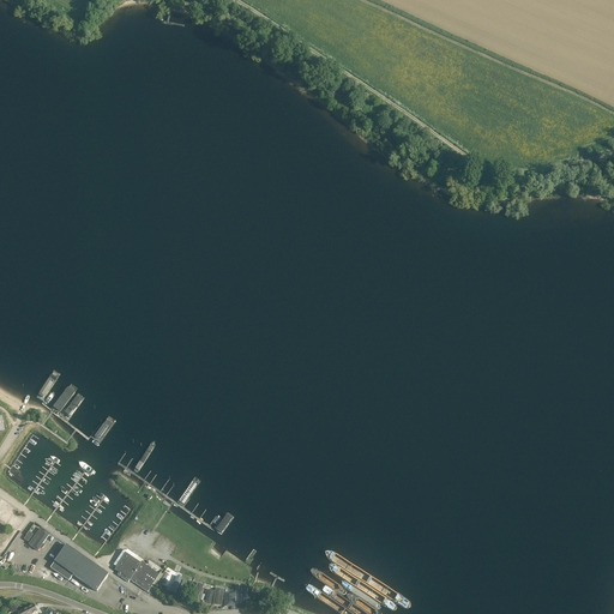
[(54,371),(36,398),(42,402),(60,374),(54,371)]
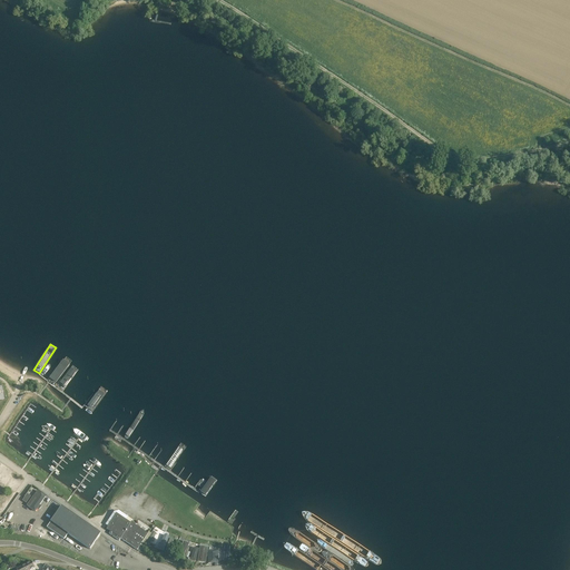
[(57,387),(62,392),(79,369),(72,364),(57,387)]
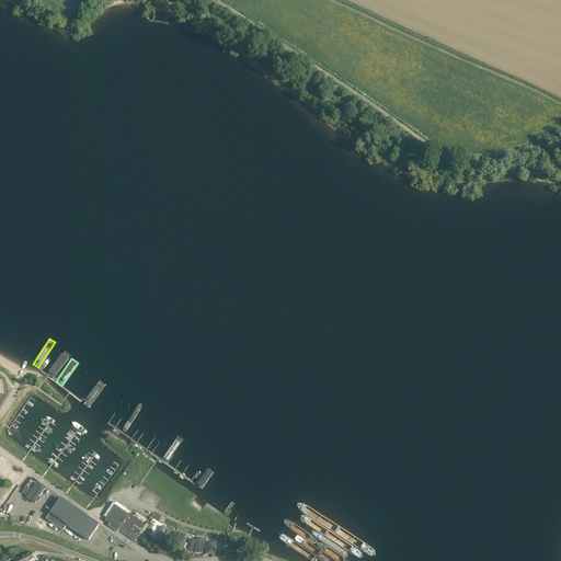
[(82,365),(65,388),(71,392),(89,369),(82,365)]
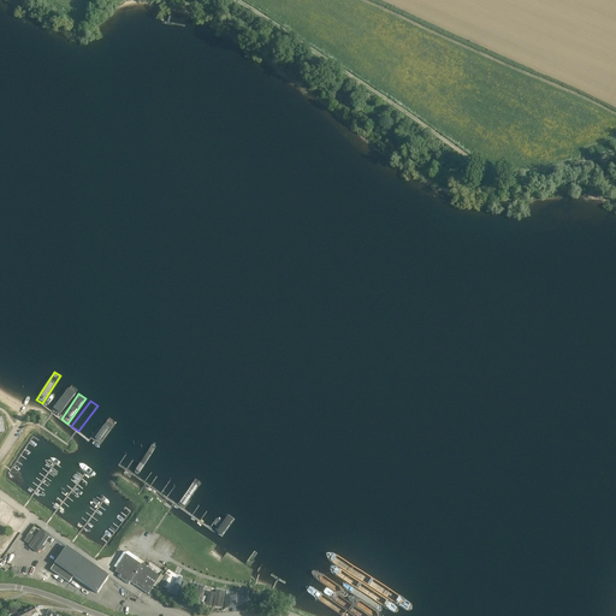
[(83,436),(89,439),(105,418),(100,413),(83,436)]
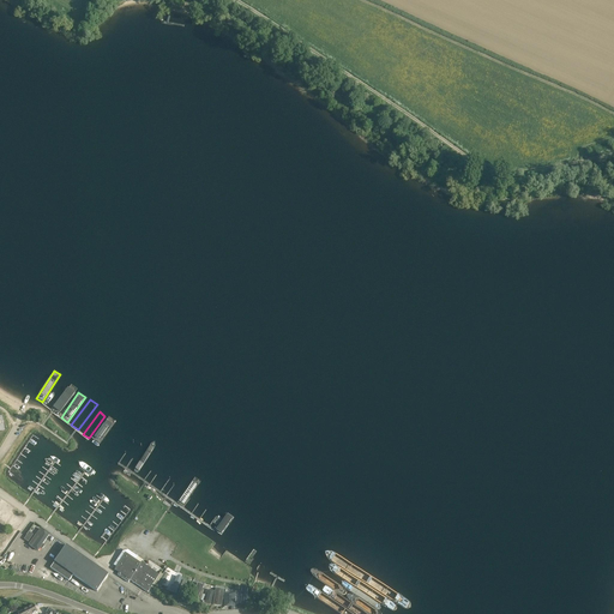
[(108,415),(89,439),(97,446),(116,422),(108,415)]
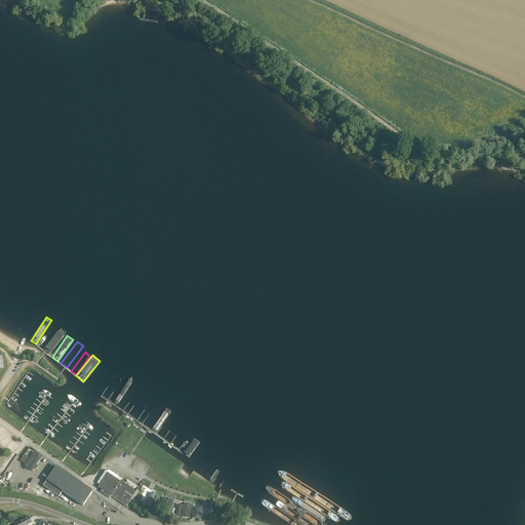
[(117,376),(103,396),(107,399),(120,378),(117,376)]
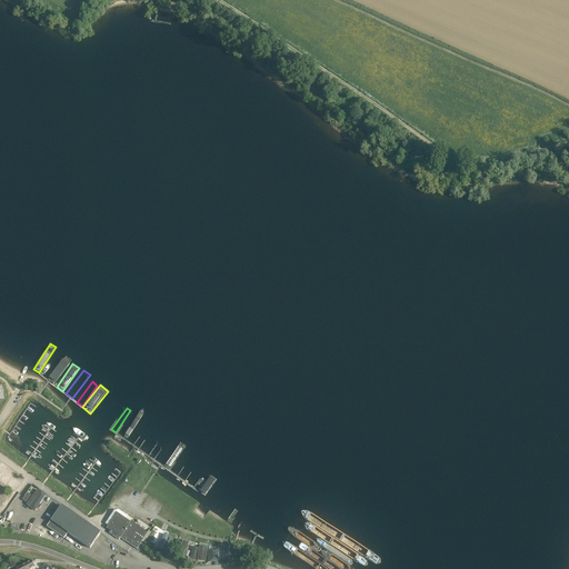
[(142,408),(122,437),(128,440),(147,411),(142,408)]
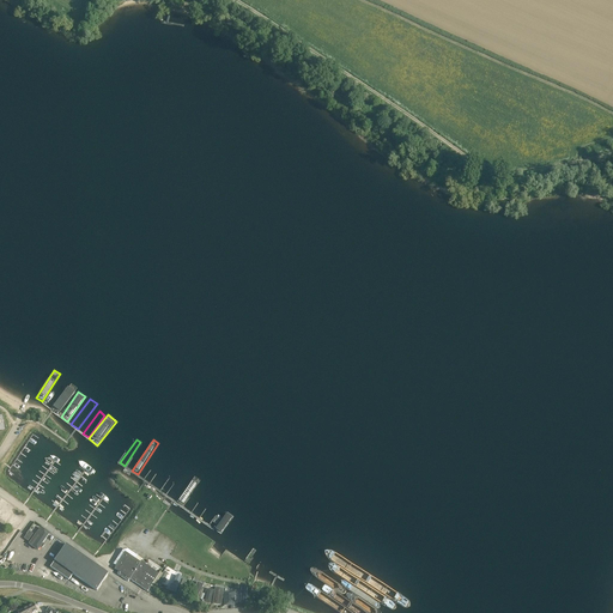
[(127,467),(131,469),(145,449),(141,447),(127,467)]
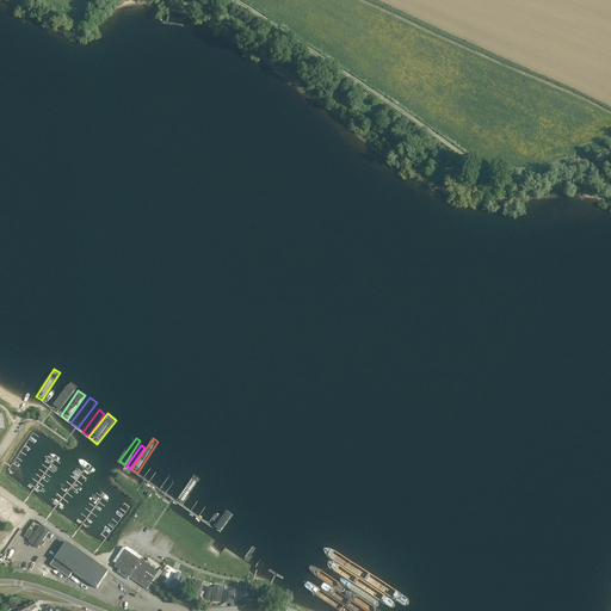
[(174,469),(160,488),(166,493),(180,474),(174,469)]
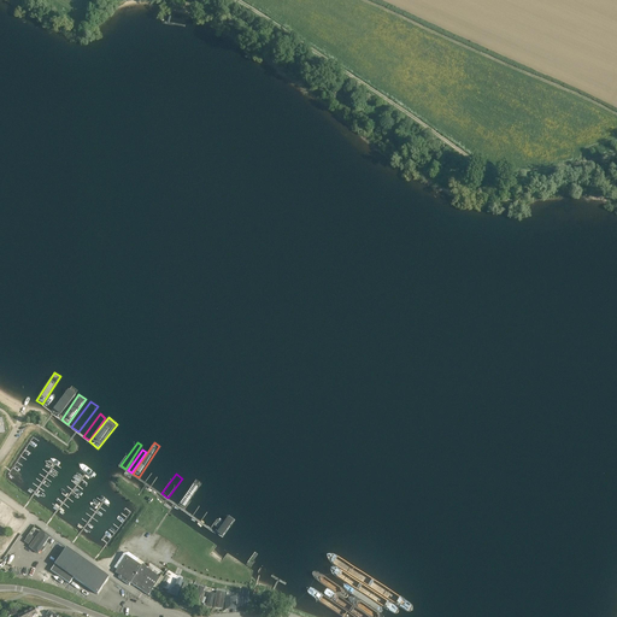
[(195,480),(177,505),(183,509),(201,483),(195,480)]
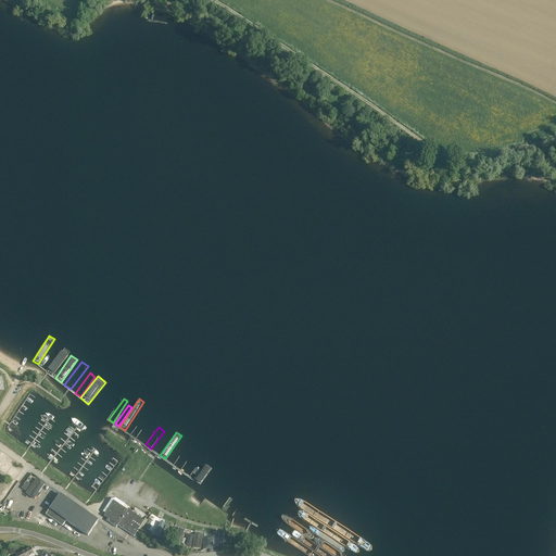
[(180,439),(166,459),(171,462),(185,441),(180,439)]
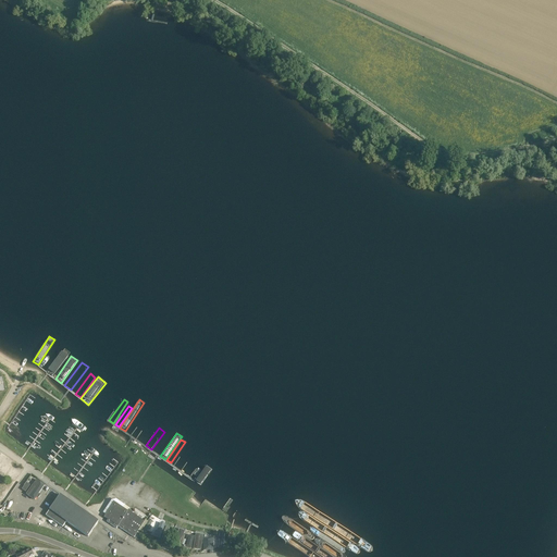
[(15,459),(0,449),(0,469),(7,473),(15,459)]
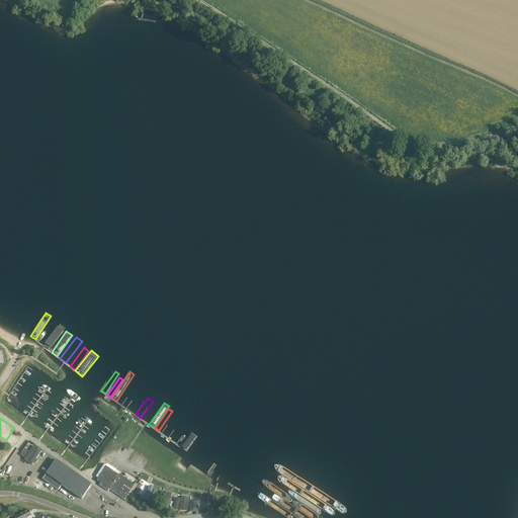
[(193,430),(180,448),(186,452),(198,434),(193,430)]
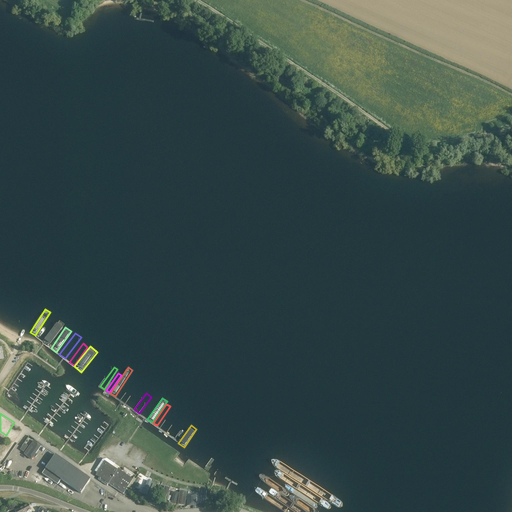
[(6,437),(11,440),(17,432),(12,429),(6,437)]
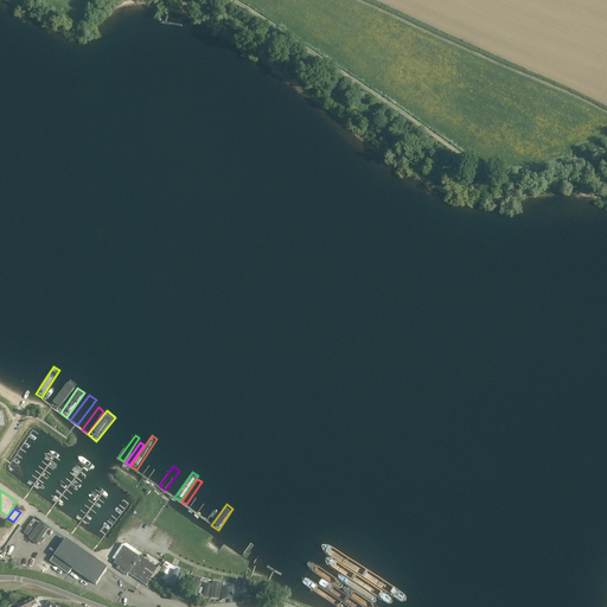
[(0,538),(2,540),(10,529),(2,524),(0,528),(0,538)]
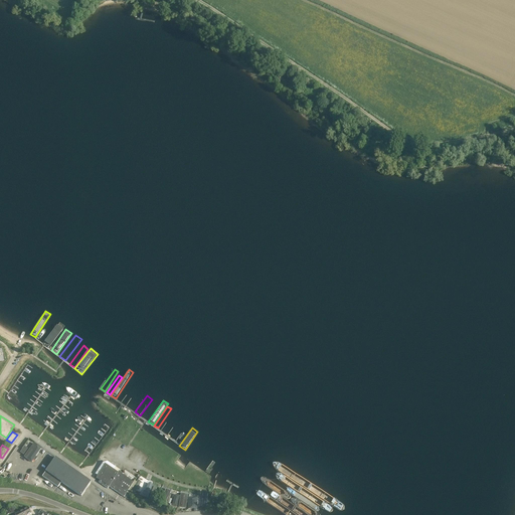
[(36,457),(41,449),(37,446),(33,451),(30,449),(24,457),(27,459),(31,463),(34,460),(35,461),(37,458),(36,457)]
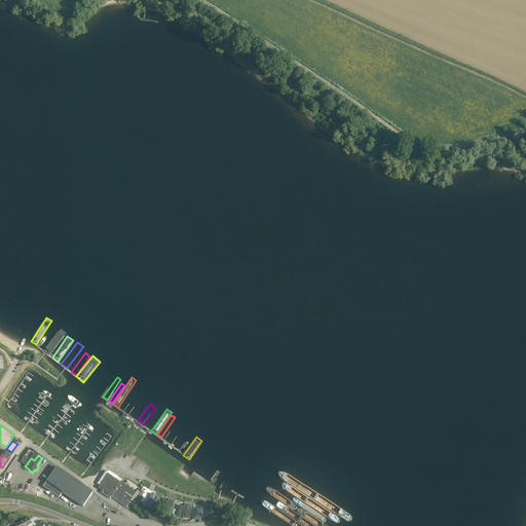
[(59,497),(63,492),(83,506),(92,492),(57,467),(47,482),(43,487),(59,497)]
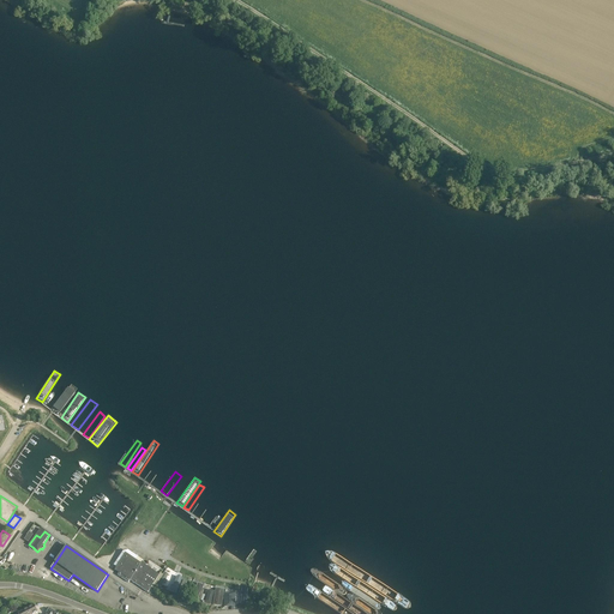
[(130,581),(148,593),(151,587),(160,576),(150,570),(152,566),(148,563),(146,565),(142,563),(140,564),(126,554),(115,570),(119,572),(118,575),(128,583),(130,581)]
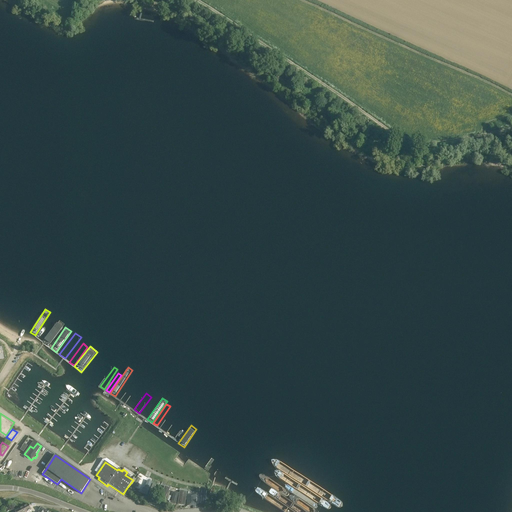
[(147,495),(152,483),(148,481),(145,490),(144,489),(144,491),(140,490),(140,492),(147,495)]
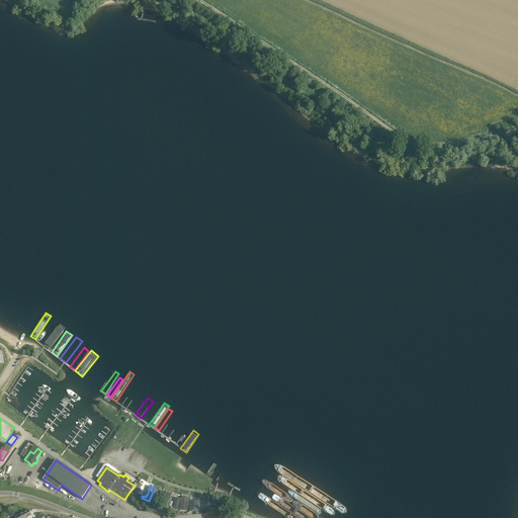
[(166,506),(171,496),(166,494),(164,498),(162,497),(159,503),(166,506)]
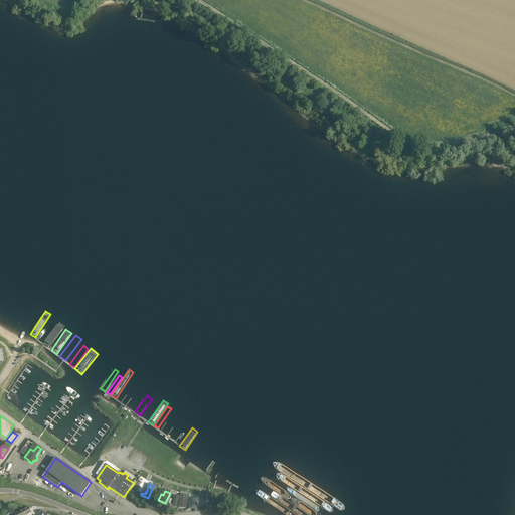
[(175,494),(171,506),(177,507),(180,495),(175,494)]
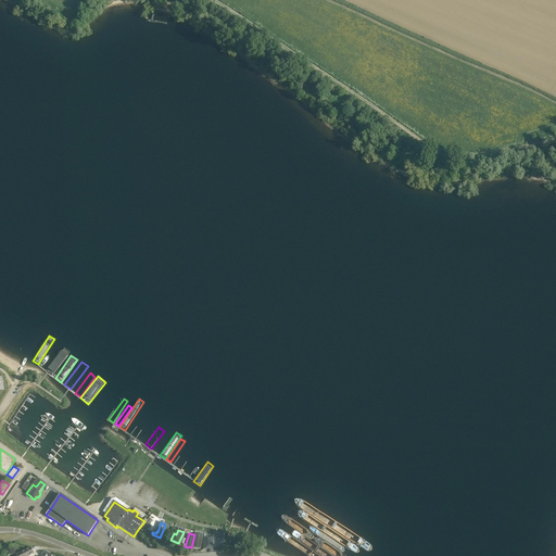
[(201,548),(203,534),(196,533),(193,547),(201,548)]
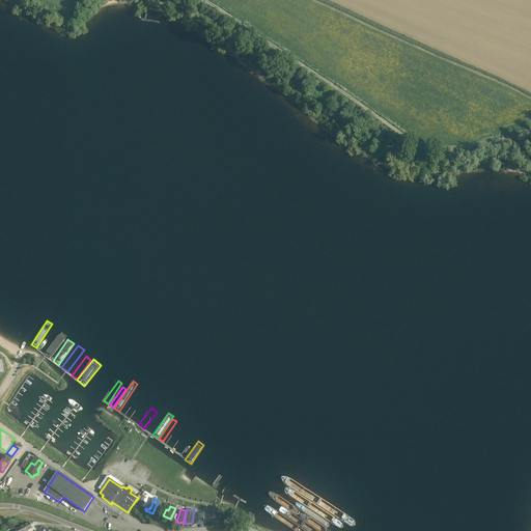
[(203,525),(203,513),(194,513),(194,525),(203,525)]
